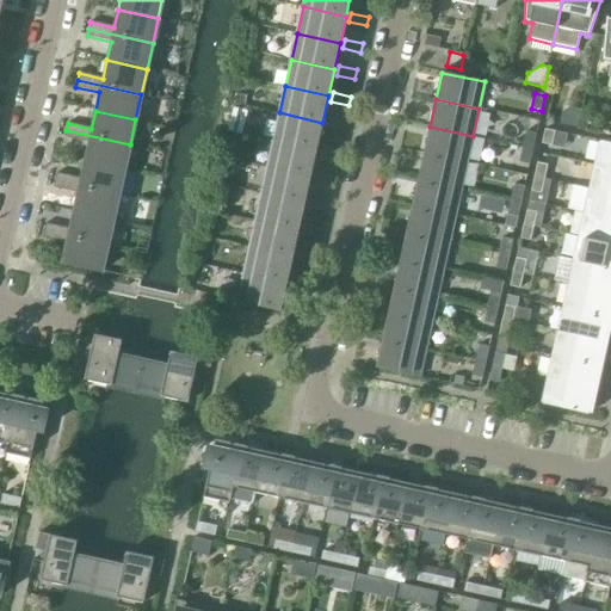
[(279,112),(273,140),(316,149),(322,123),(279,112)]
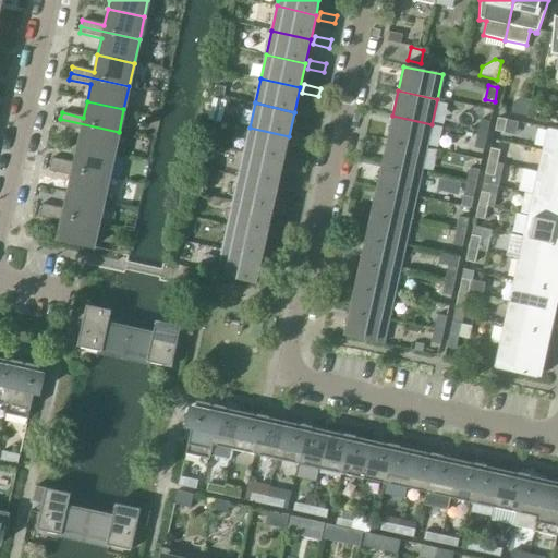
[(296,117),(313,120),(315,112),(299,109),(296,117)]
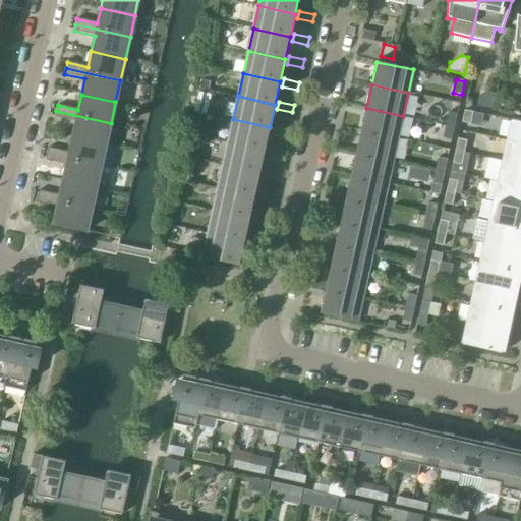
[(366,108),(361,130),(398,138),(403,116),(366,108)]
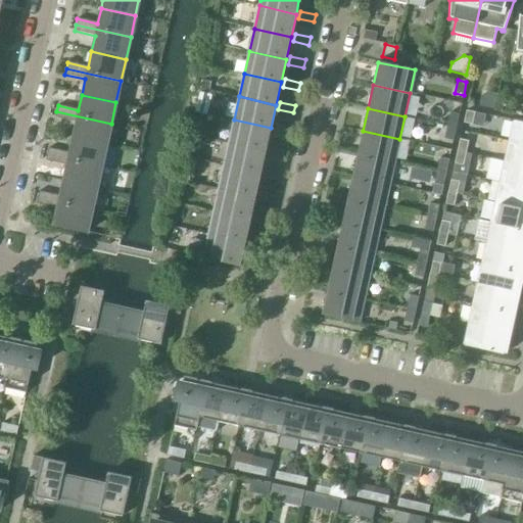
[(76,123),(72,138),(106,145),(111,124),(56,111),(55,117),(76,123)]
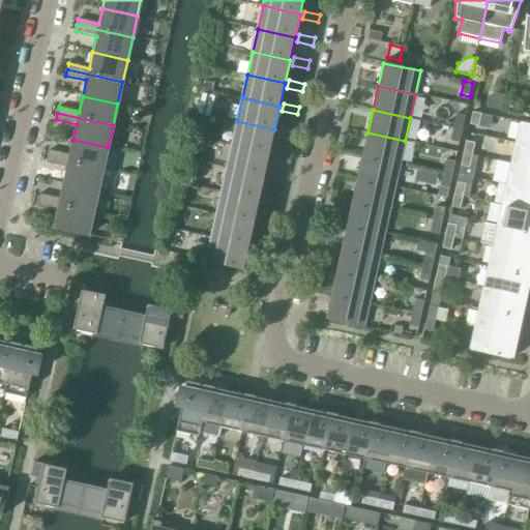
[(472,113),(469,125),(478,127),(481,114),(472,113)]
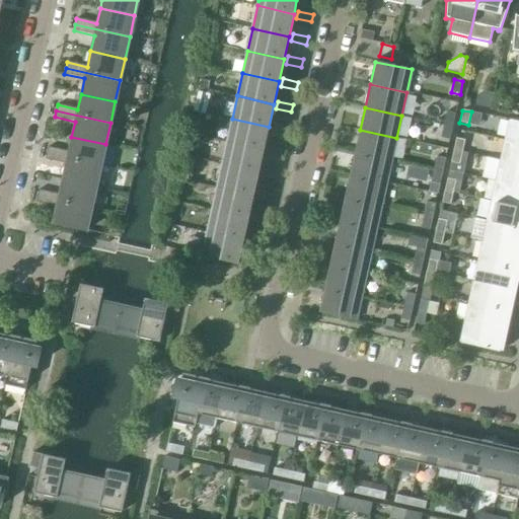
[(446,112),(444,125),(452,127),(455,114),(446,112)]
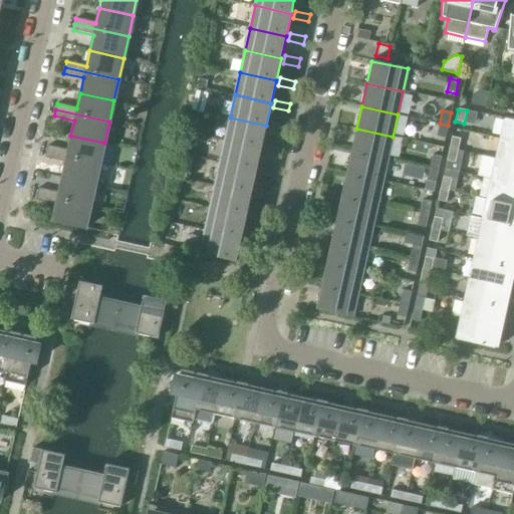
[(230,117),(225,141),(261,149),(266,125),(230,117)]
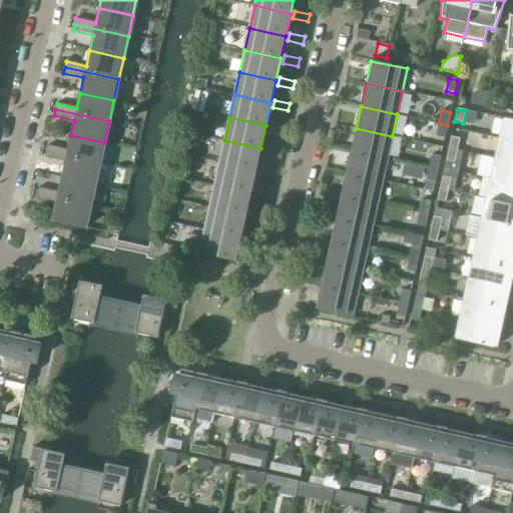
[(512,120),(503,118),(499,139),(512,141),(512,120)]
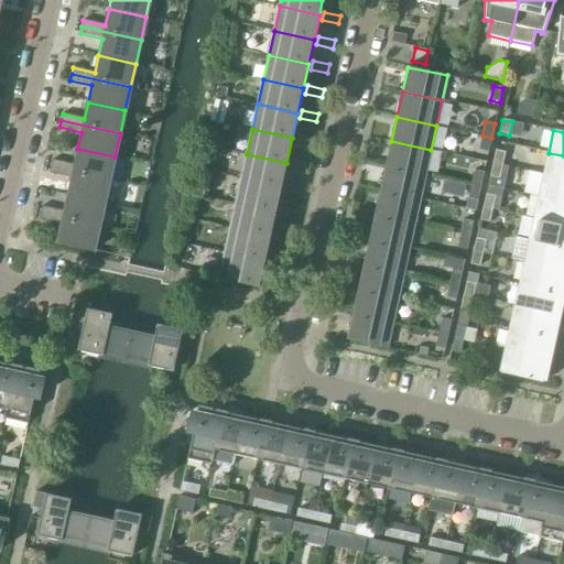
[(294,143),(311,147),(313,138),(296,134),(294,143)]
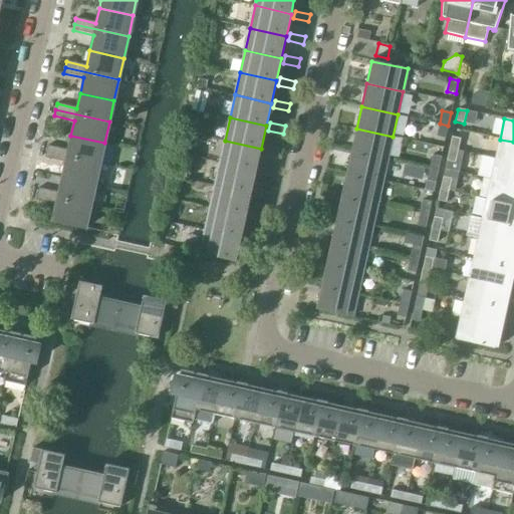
[(448,125),(440,123),(437,137),(445,139),(448,125)]
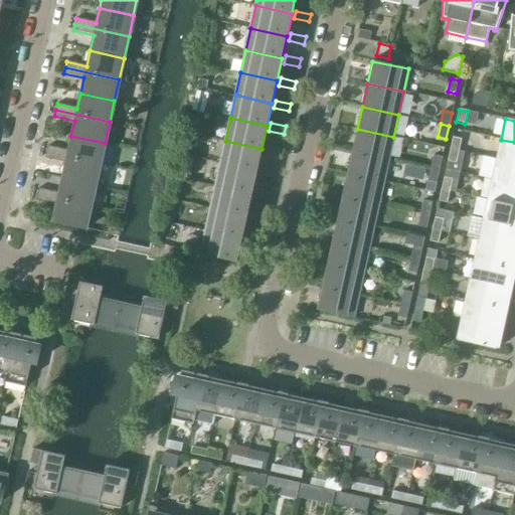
[(357,129),(352,151),(388,159),(393,137),(357,129)]
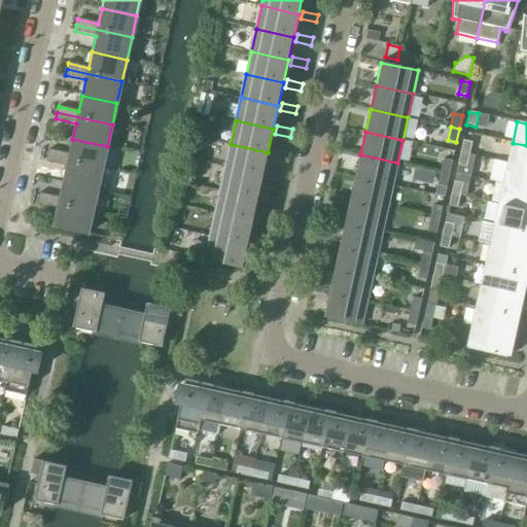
[(48,150),(47,155),(102,168),(107,146),(72,139),(69,154),(48,150)]
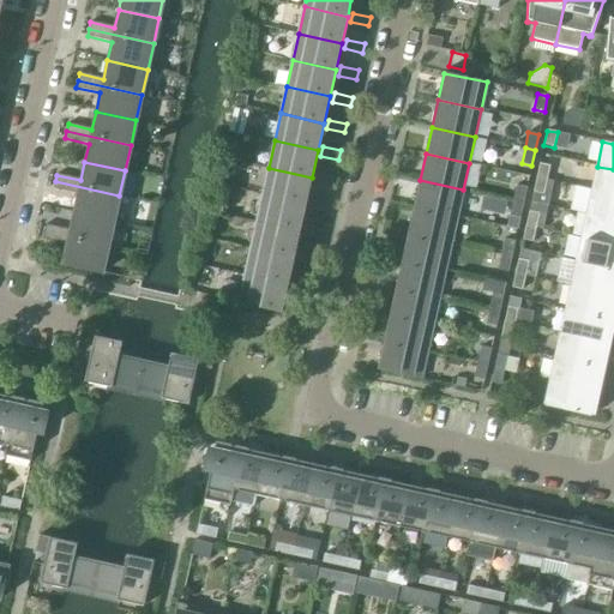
[(540,164),(536,178),(547,180),(549,166),(540,164)]
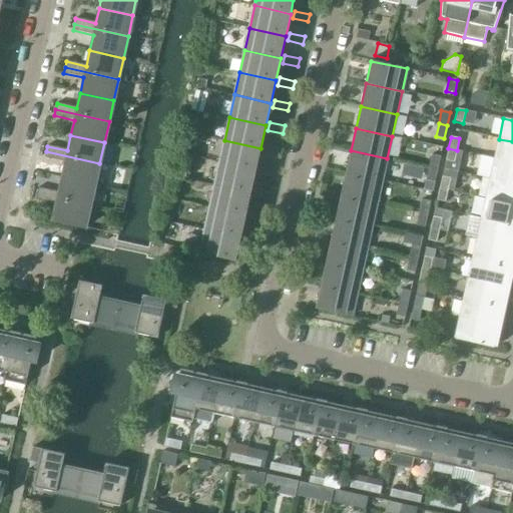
[(512,141),(499,139),(494,159),(512,162),(512,141)]
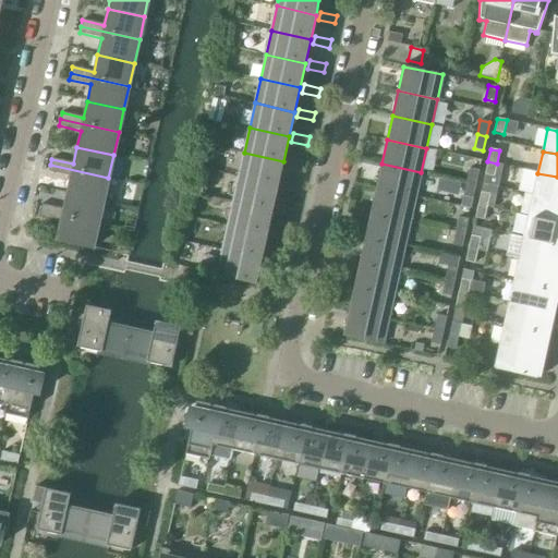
[(244,153),(239,177),(278,185),(283,161),(244,153)]
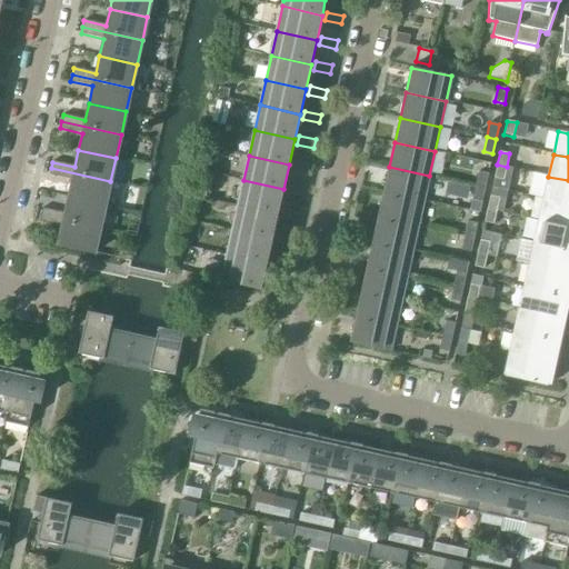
[(291,169),(308,173),(310,165),(293,161),(291,169)]
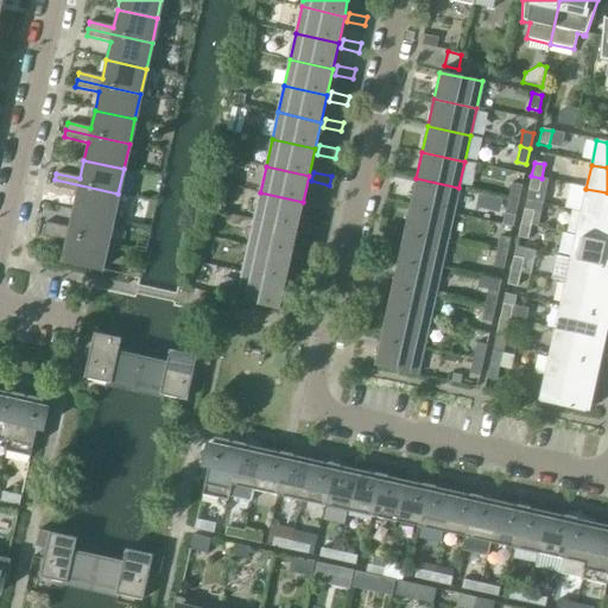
[(542,178),(531,176),(527,190),(538,192),(542,178)]
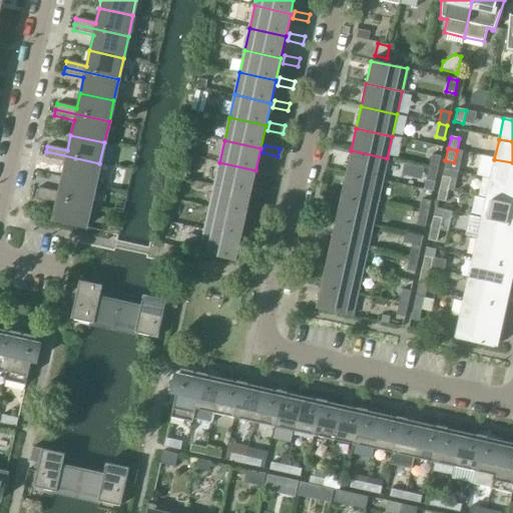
[(351,150),(346,173),(382,181),(387,158),(351,150)]
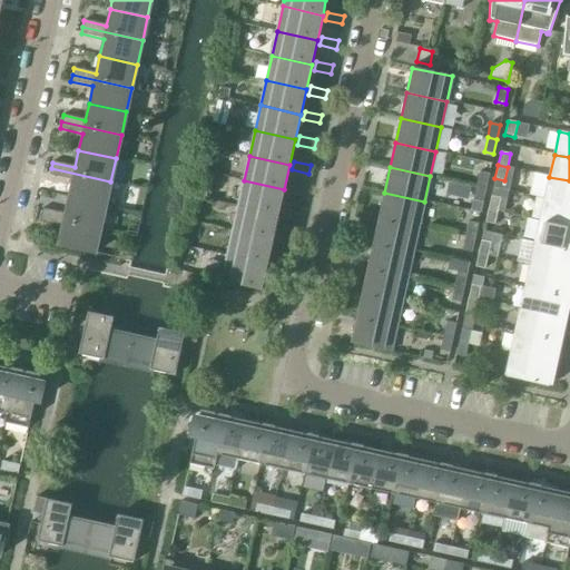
[(71,180),(68,197),(106,205),(110,182),(51,168),(50,175),(71,180)]
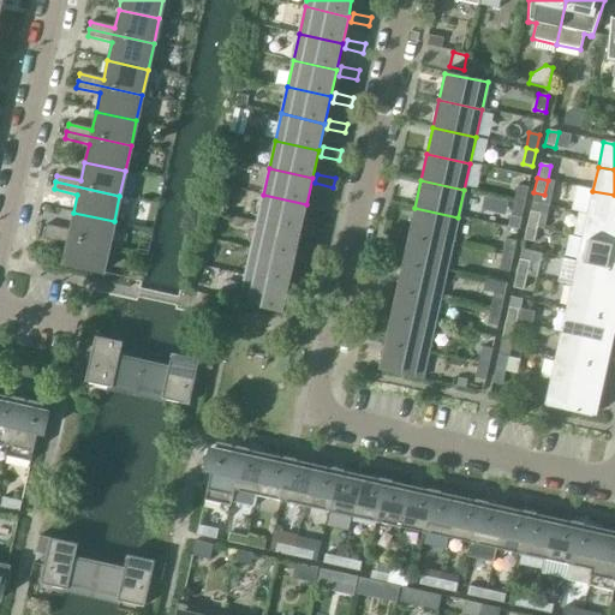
[(518,186),(514,202),(524,204),(527,189),(518,186)]
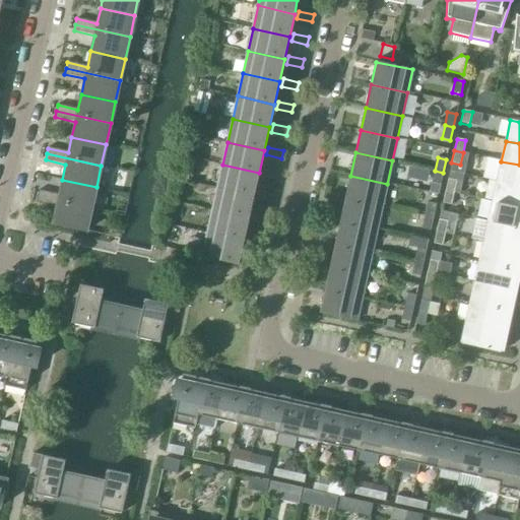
[(519,165),(501,161),(497,182),(519,186),(519,165)]
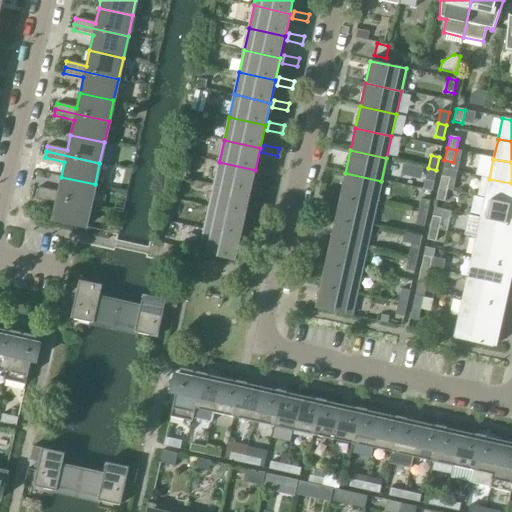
[(219,162),(214,184),(250,192),(255,170),(219,162)]
